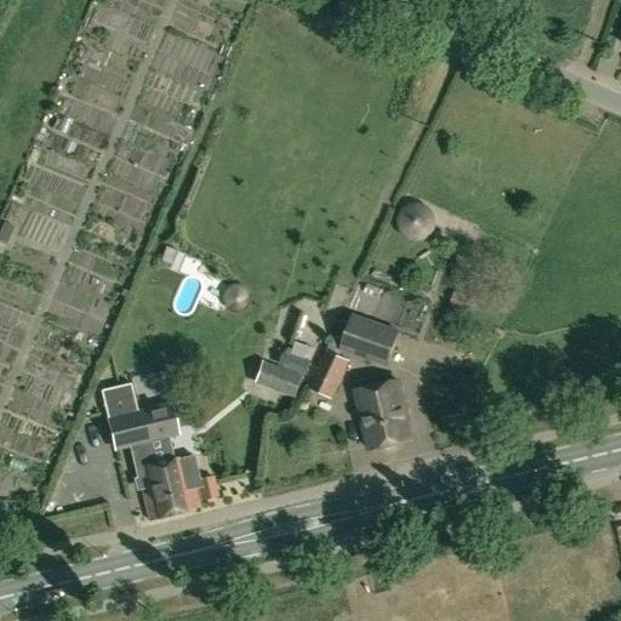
[(399,220),(399,223),(399,227),(400,231),(403,234),(405,237),(409,239),(412,240),(416,240),(420,240),(423,239),(427,237),(429,234),(432,231),(433,227),(433,223),(433,220),(432,216),(429,214),(427,210),(423,209),(420,208),(416,206),(412,208),(409,209),(405,210),(403,214),(400,216),(399,220)]
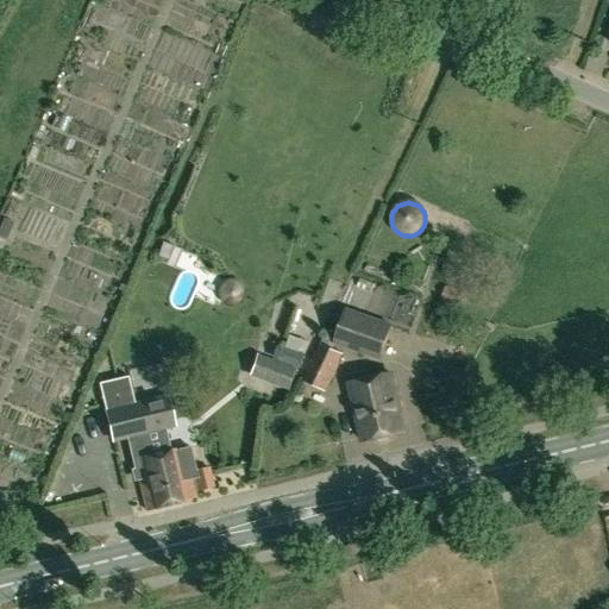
[(374,284),(359,278),(356,287),(370,293),(374,284)]
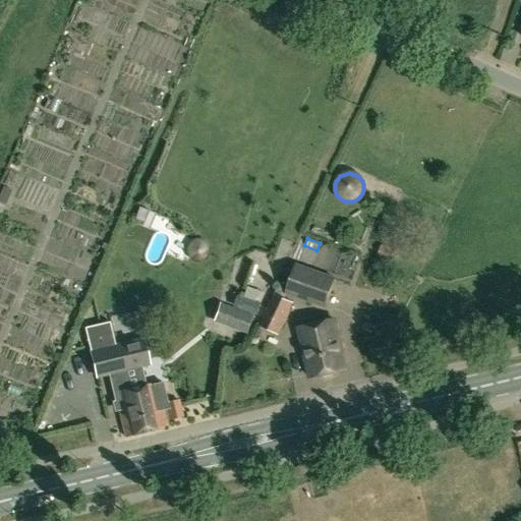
[(186,245),(185,248),(186,251),(187,254),(189,256),(192,258),(195,258),(198,258),(201,256),(204,254),(205,251),(206,248),(205,245),(204,243),(201,240),(198,239),(195,239),(192,239),(189,240),(187,243),(186,245)]
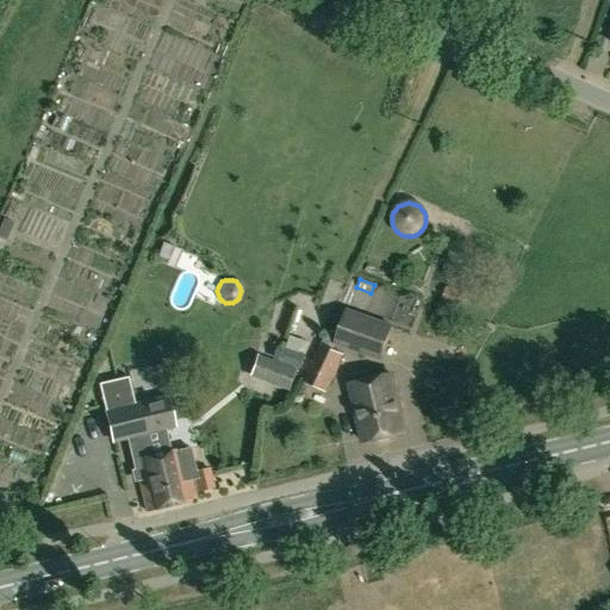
[(460,291),(444,286),(441,300),(456,305),(460,291)]
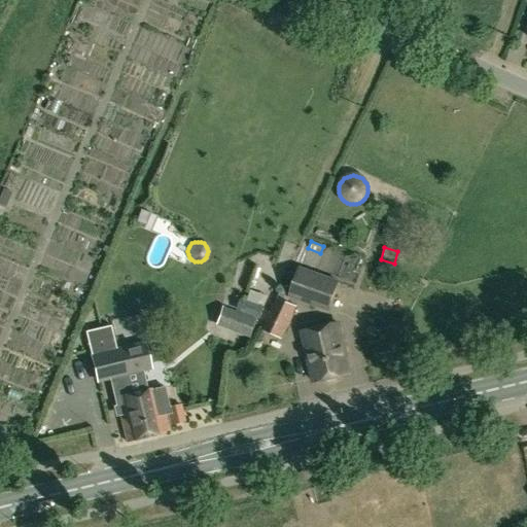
[(297,266),(287,296),(327,311),(339,280),(297,266)]
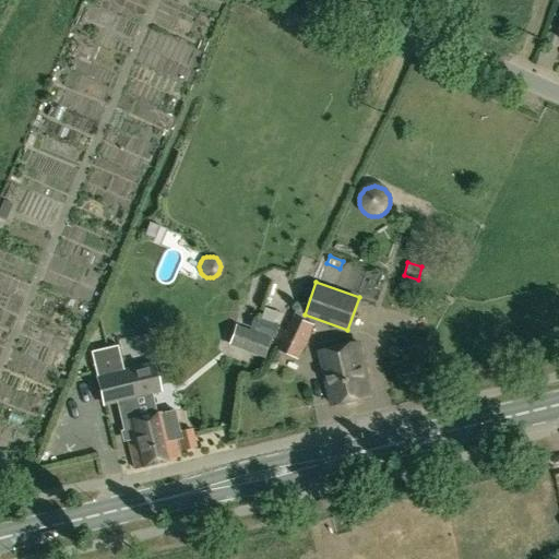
[(294,317),(278,351),(298,360),(313,325),(300,319),(305,309),(299,307),(294,317)]
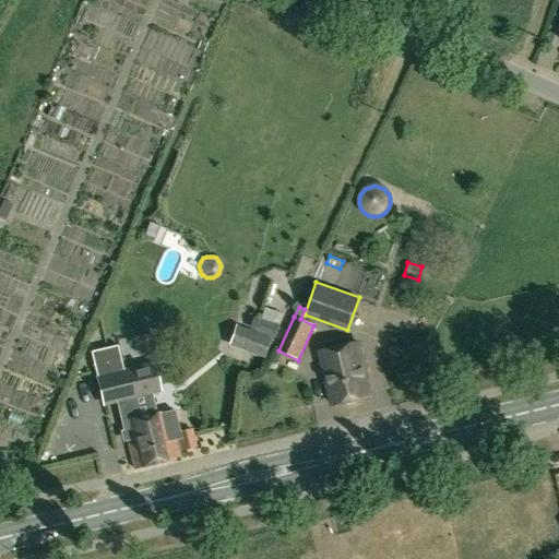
[(280,325),(254,318),(250,329),(276,339),(280,325)]
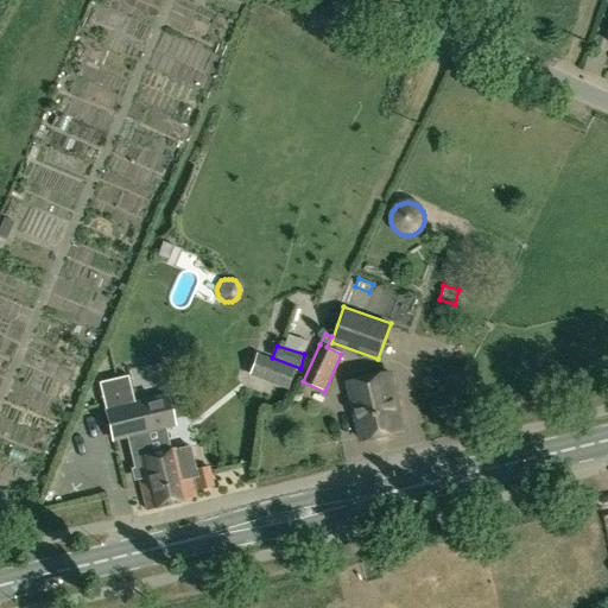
[(255,355),(248,377),(290,391),(297,368),(255,355)]
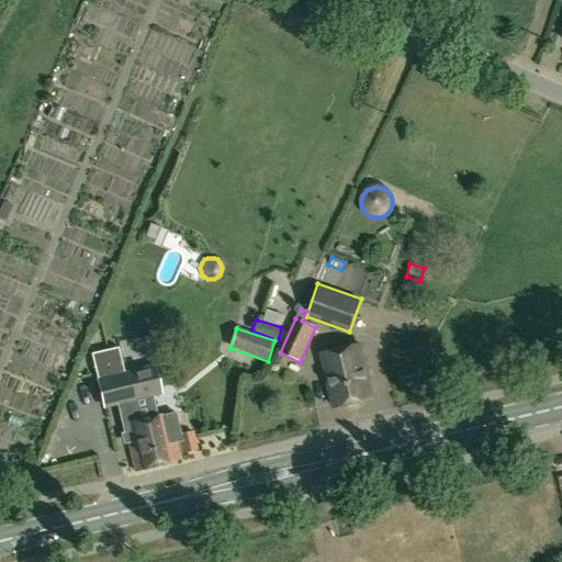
[(372,400),(360,346),(322,355),(334,408),(372,400)]
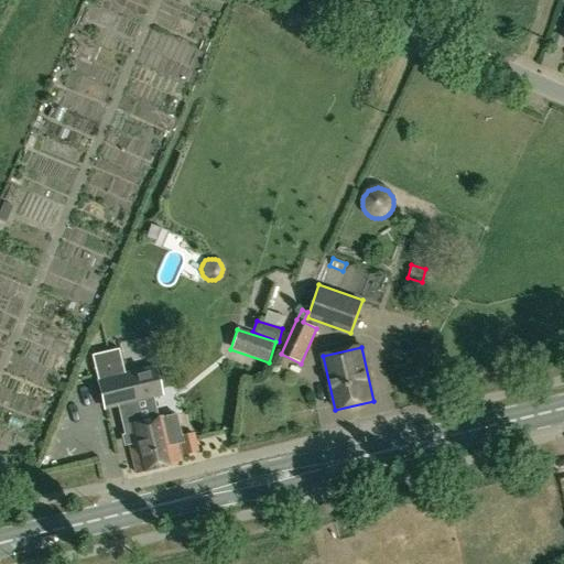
[(134,401),(161,394),(154,368),(123,376),(117,350),(91,357),(105,408),(120,404),(134,401)]
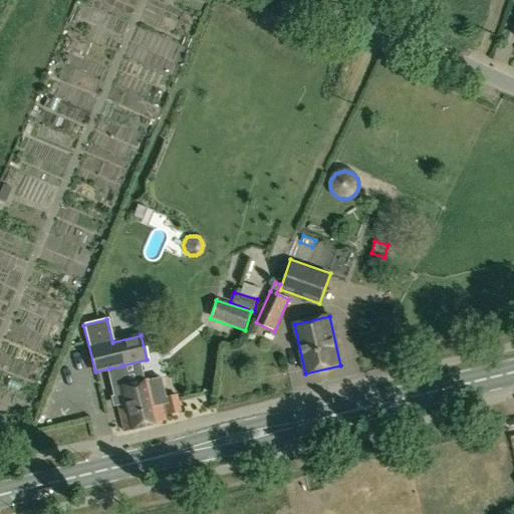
[(158,406),(164,405),(167,415),(179,412),(175,395),(166,398),(161,376),(126,384),(122,365),(109,368),(114,389),(113,389),(123,432),(162,423),(158,406)]
